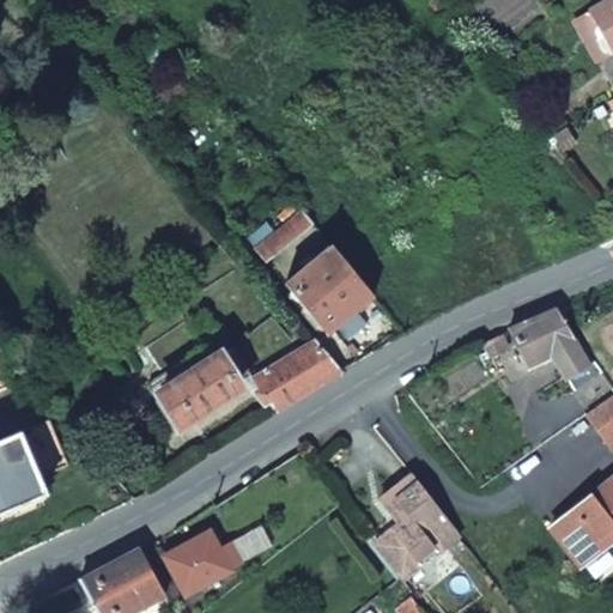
[(612,0),(605,0),(589,10),(612,49),(612,0)]
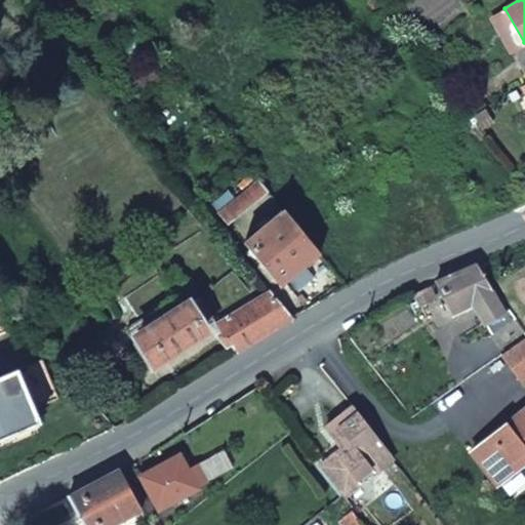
[(491,16),(513,51),(524,44),(524,42),(505,8),(491,16)]
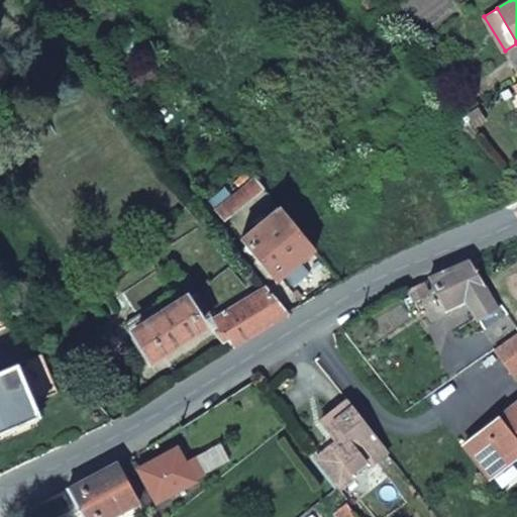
[(223,216),(262,184),(254,176),(214,207),(223,216)]
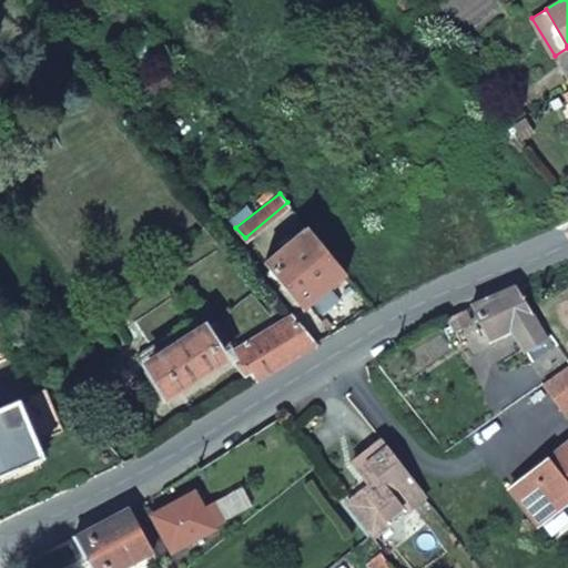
[(346,271),(305,223),(263,259),(302,307),(324,288),(346,271)]
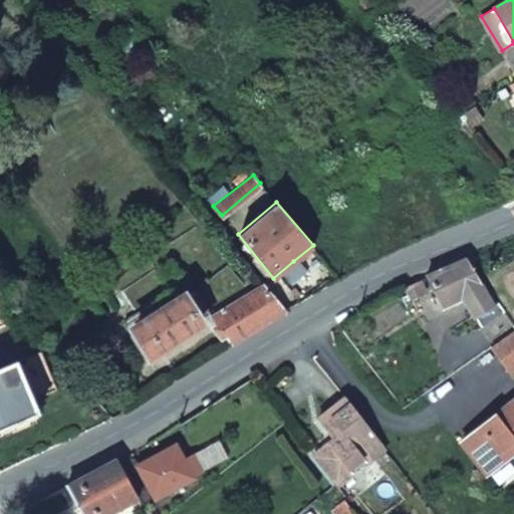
[(433,288),(443,303),(465,289),(479,312),(495,301),(463,258),(424,272),(433,288)]
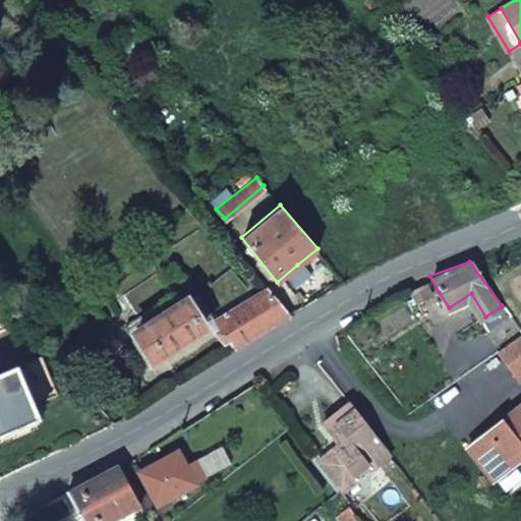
[(407,288),(421,305),(431,298),(418,282),(407,288)]
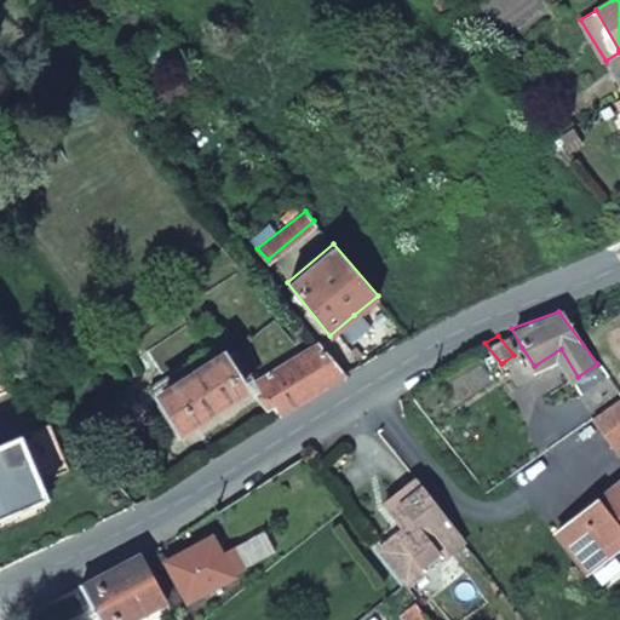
[(276,414),(345,373),(317,340),(252,383),(264,399),(276,414)]
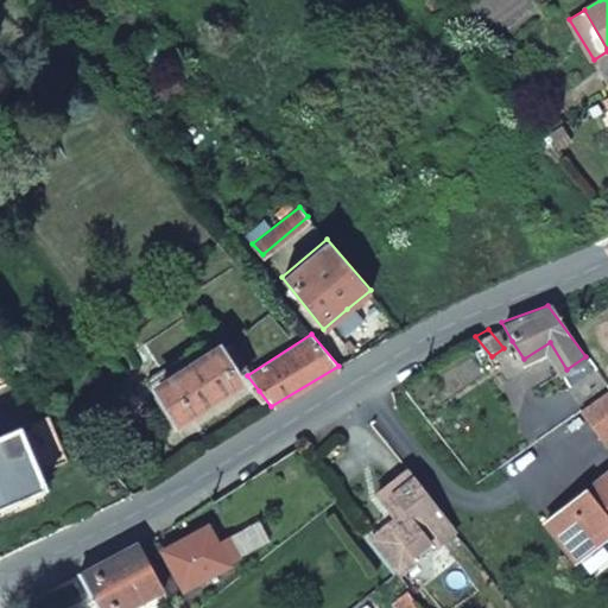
[(200,344),(143,381),(151,393),(156,390),(175,419),(235,381),(234,378),(247,369),(229,347),(219,354),(216,352),(208,356),(200,344)]
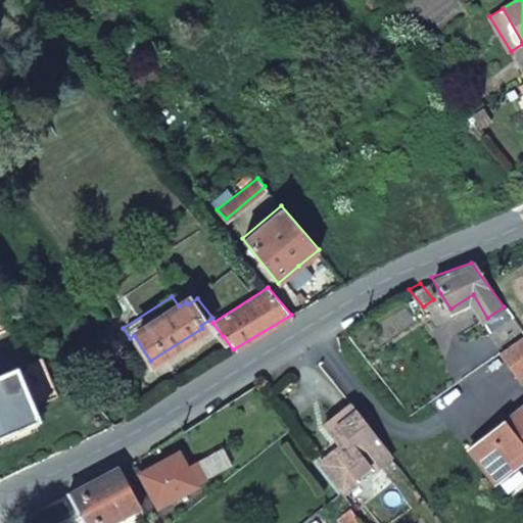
[(518,378),(522,374),(522,335),(500,353),(518,378)]
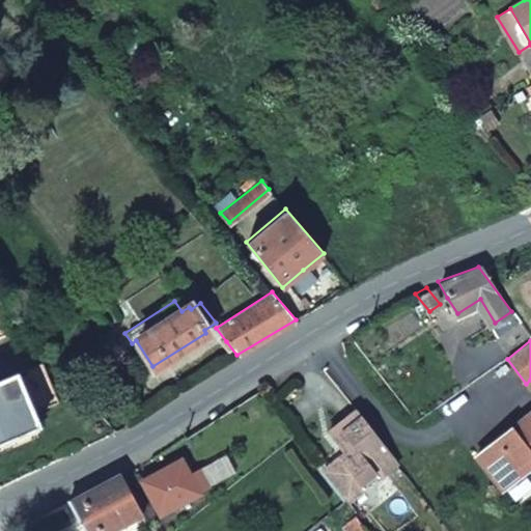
[(38,365),(0,381),(0,443),(36,428),(31,415),(55,404),(38,365)]
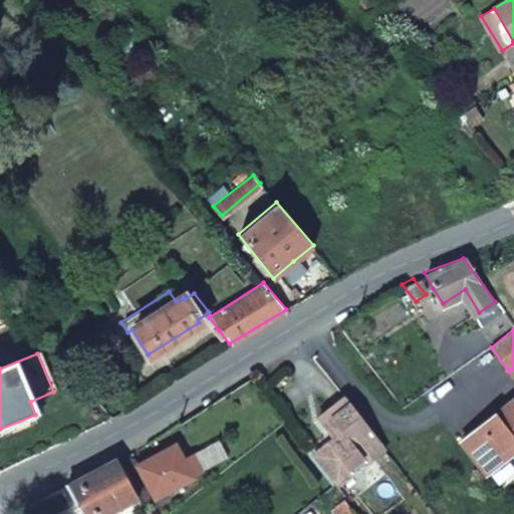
[(334,412),(346,402),(341,395),(329,405),(334,412)]
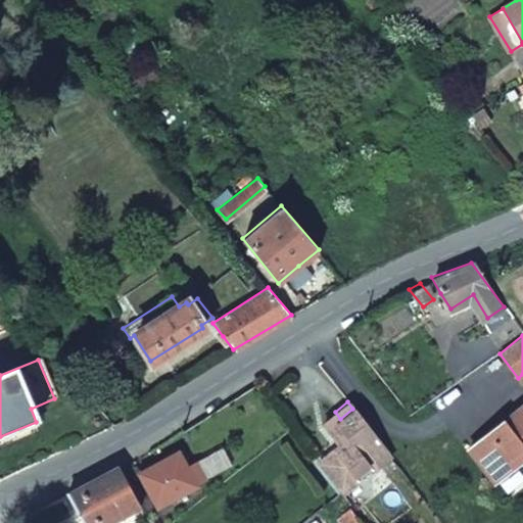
[(522,406),(469,448),(494,481),(496,480),(515,465),(522,459),(522,406)]
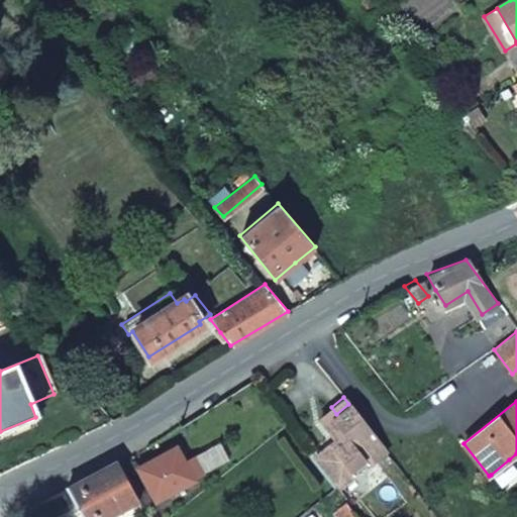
[(383,448),(348,404),(336,414),(331,407),(324,412),(316,418),(331,437),(308,454),(329,482),(360,458),(364,462),(383,448)]
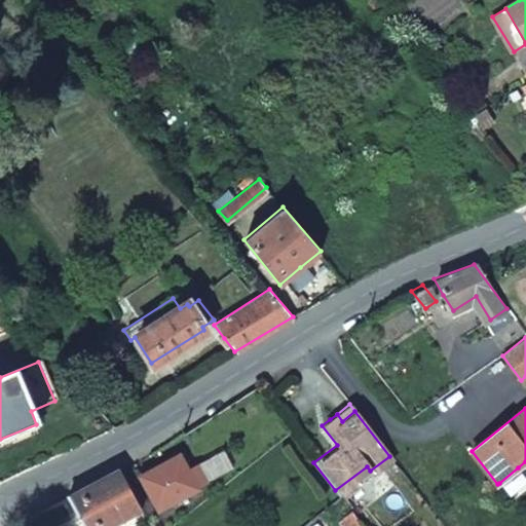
[(155,508),(194,488),(192,485),(201,480),(194,464),(185,468),(182,463),(180,458),(140,477),(155,508)]
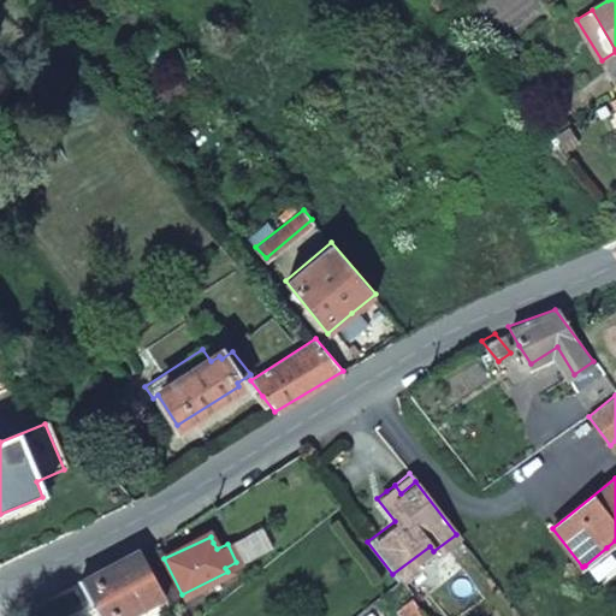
[(396,579),(433,551),(430,546),(392,574),(396,579)]
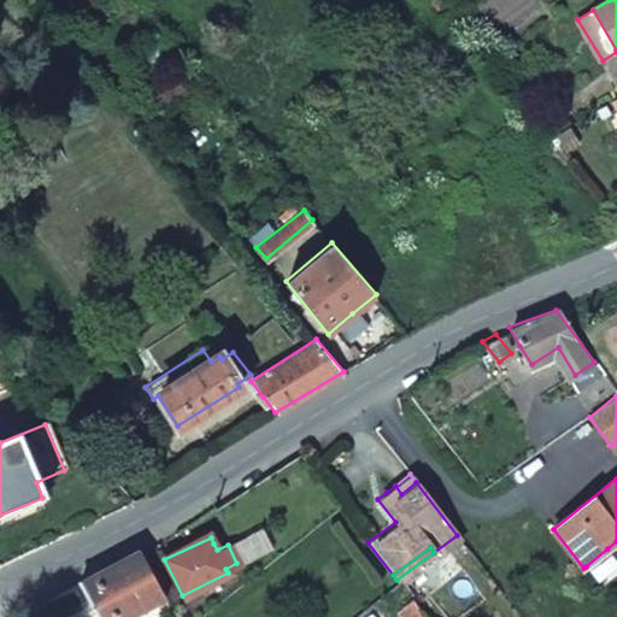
[(616,559),(607,548),(586,566),(598,581),(616,566),(616,559)]
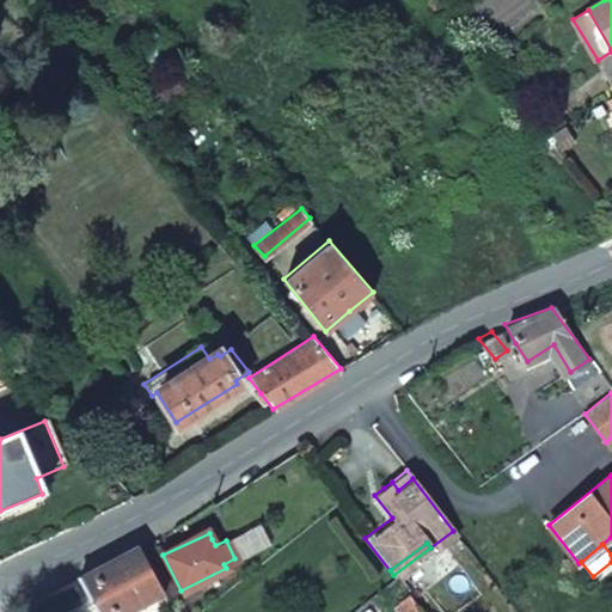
[(96,611),(127,611),(160,589),(139,549),(136,545),(77,576),(96,611)]
